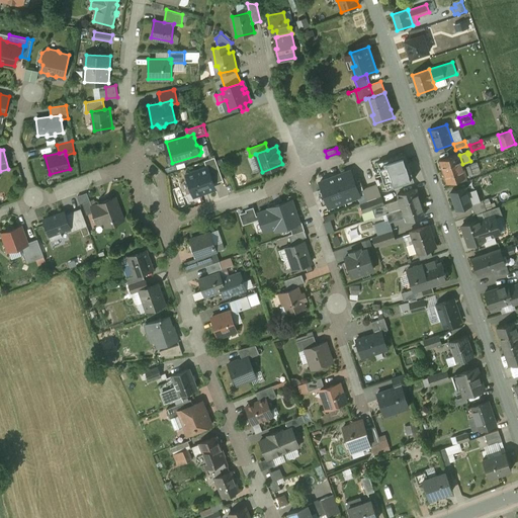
[(409,166),(405,153),(377,162),(386,189),(414,180),(410,166),(409,166)]
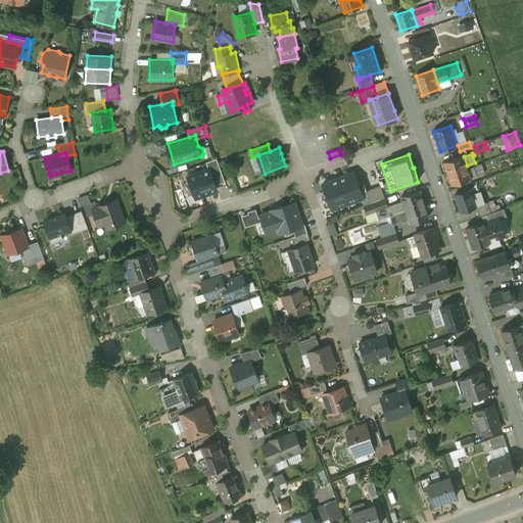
[(464,155),(443,161),(447,173),(467,167),(467,165),(464,156),(464,155)]
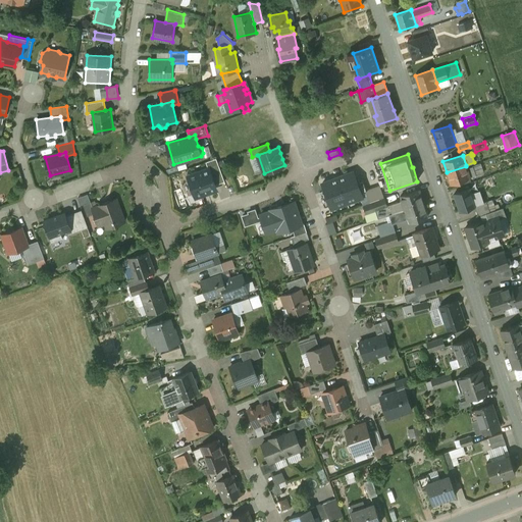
[(225,181),(218,164),(209,167),(209,169),(210,169),(215,185),(225,181)]
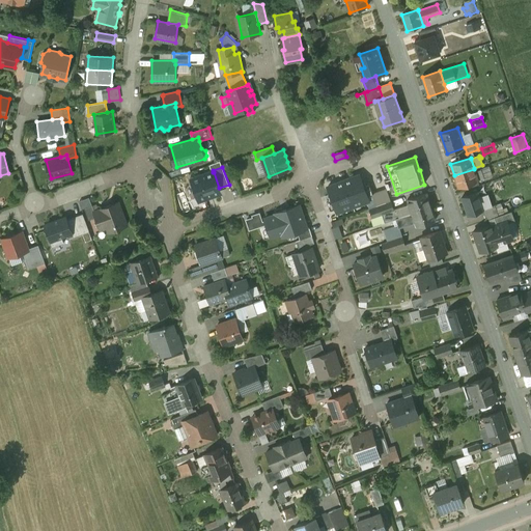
[(474,169),(454,175),(458,188),(471,184),(471,186),(479,184),(478,180),(475,171),(474,169)]
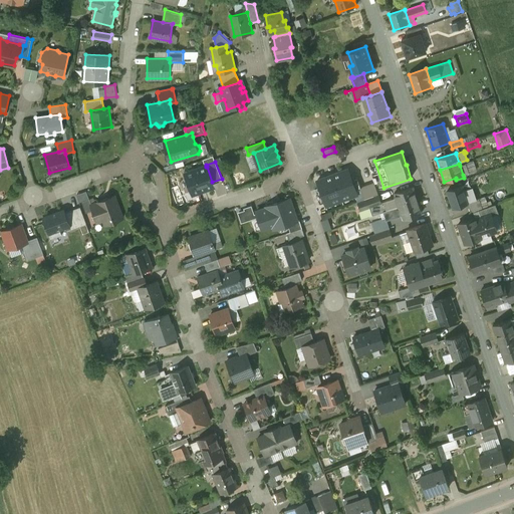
[(465,164),(460,166),(463,175),(468,173),(465,164)]
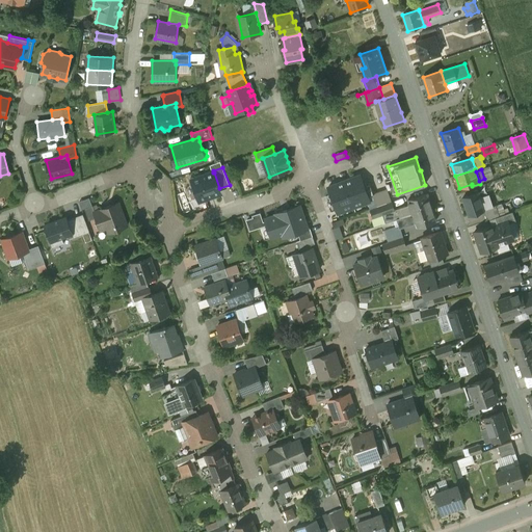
[(213,173),(192,180),(194,186),(192,186),(196,198),(198,197),(200,200),(221,192),(219,188),(214,173),(213,173)]
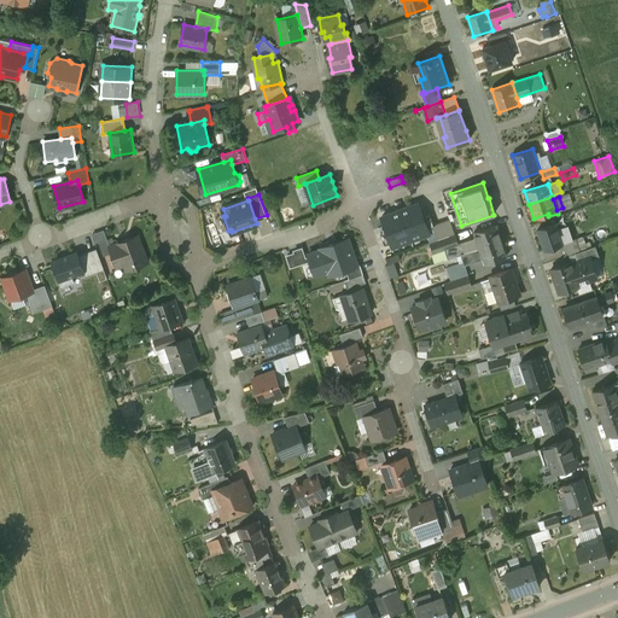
[(419,203),(382,217),(392,248),(430,233),(419,203)]
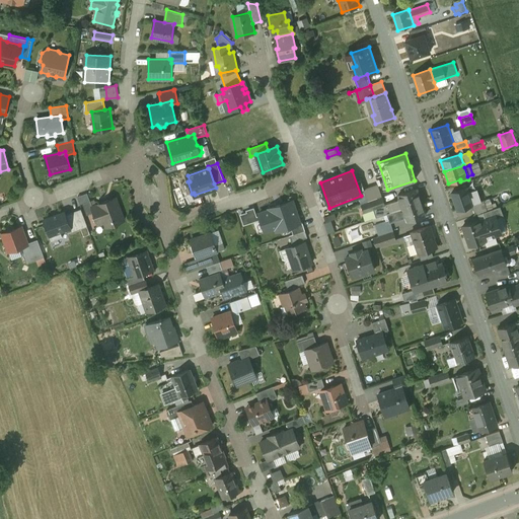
[(466,188),(451,193),(457,210),(472,205),(472,204),(468,192),(466,188)]
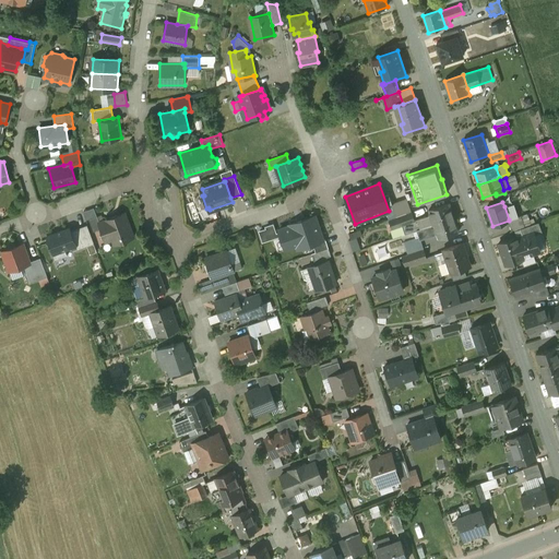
[(514,203),(504,206),(509,219),(519,216),(514,203)]
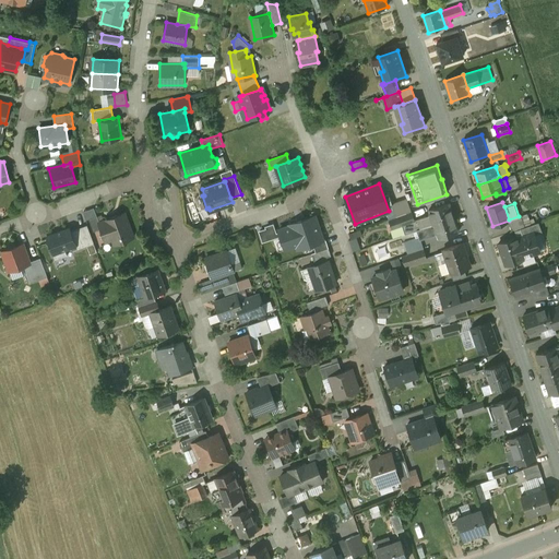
[(450,204),(430,211),(435,224),(454,217),(450,204)]
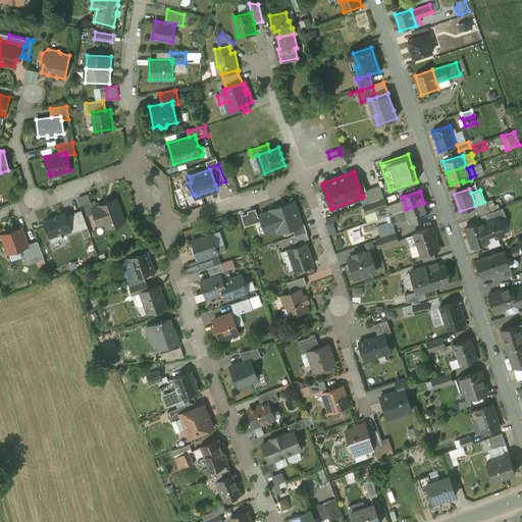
[(384,197),(368,203),(372,211),(375,210),(378,218),(388,215),(394,213),(390,205),(387,206),(384,197)]
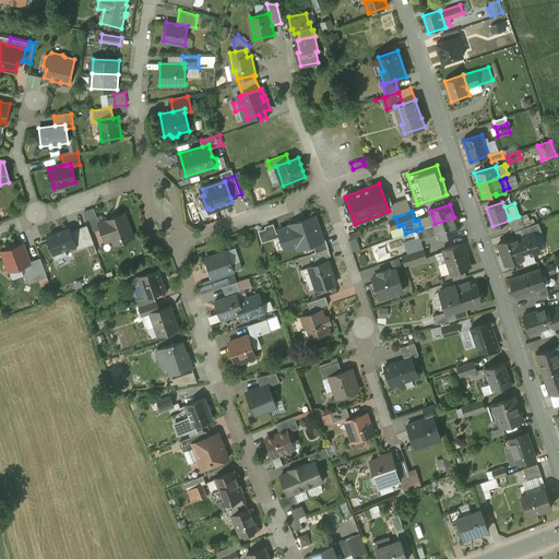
[(100,222),(99,222),(102,227),(106,240),(120,236),(122,240),(133,236),(125,213),(100,222)]
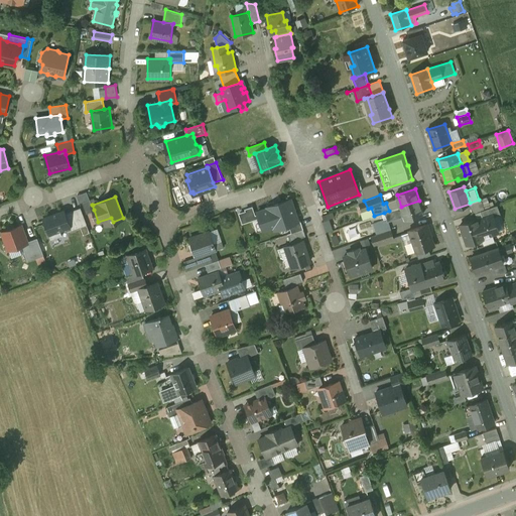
[(480,212),(491,208),(487,198),(479,200),(470,203),(470,204),(473,214),(480,212)]
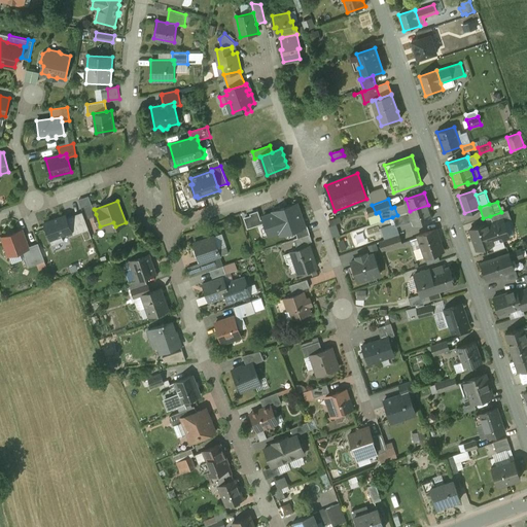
[(92,203),(84,206),(89,217),(96,214),(94,209),(95,209),(92,203)]
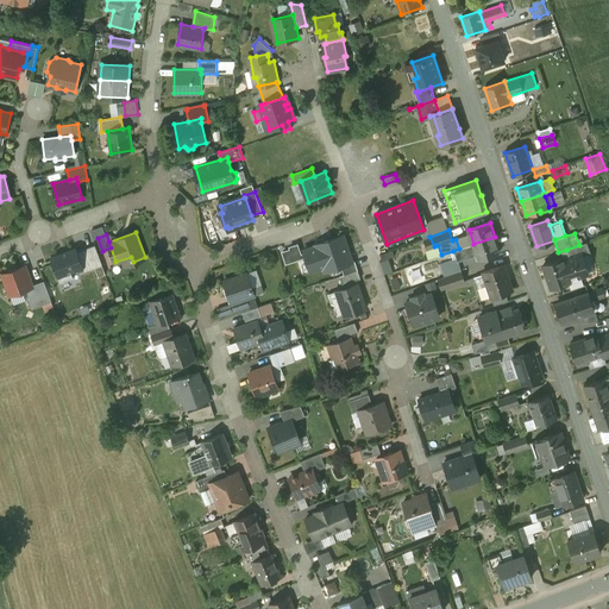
[(311,272),(330,265),(331,268),(340,264),(352,261),(350,256),(343,234),(315,244),(315,245),(303,249),(311,272)]
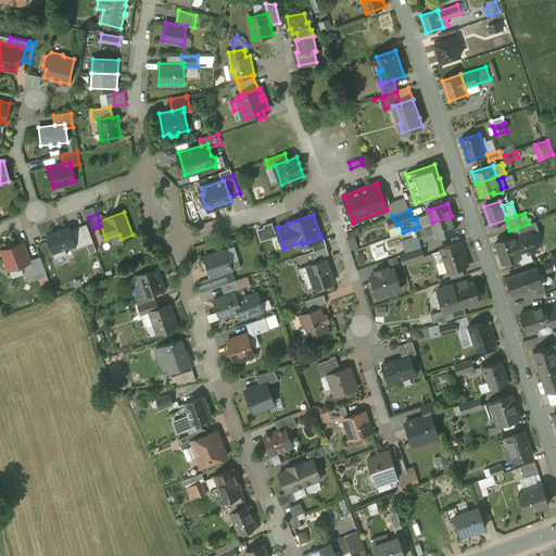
[(419,227),(414,229),(418,239),(434,232),(436,236),(456,229),(452,216),(432,223),(419,227)]
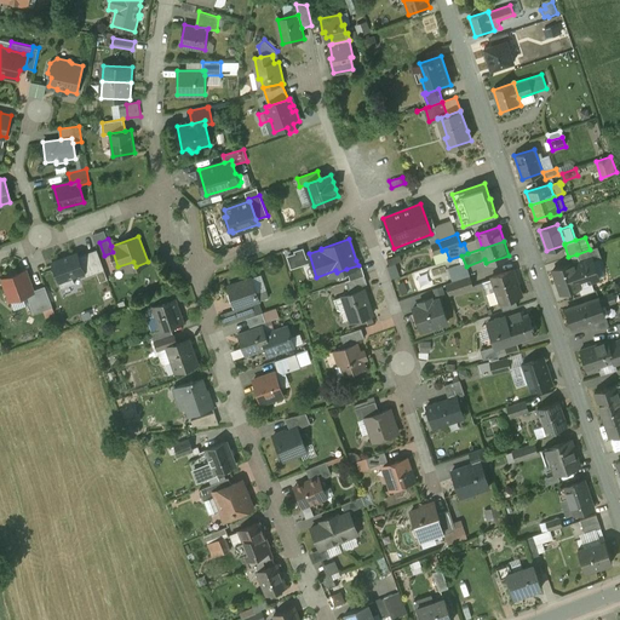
[(590,250),(577,254),(580,262),(592,258),(593,260),(602,258),(597,246),(590,250)]
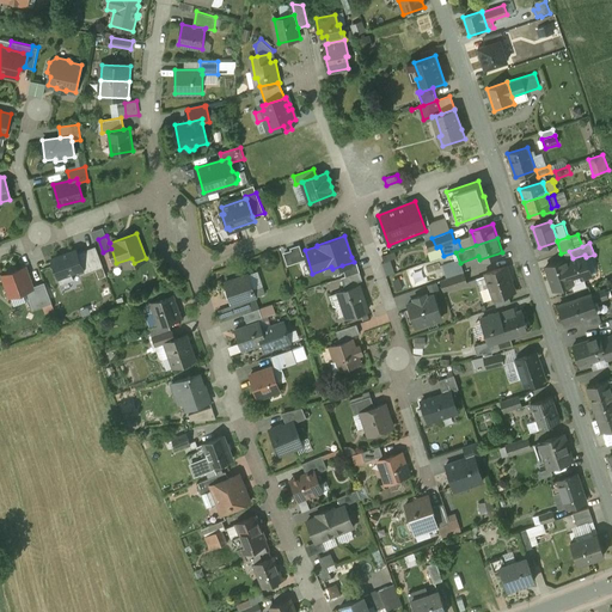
[(77,250),(53,259),(62,281),(86,271),(77,250)]
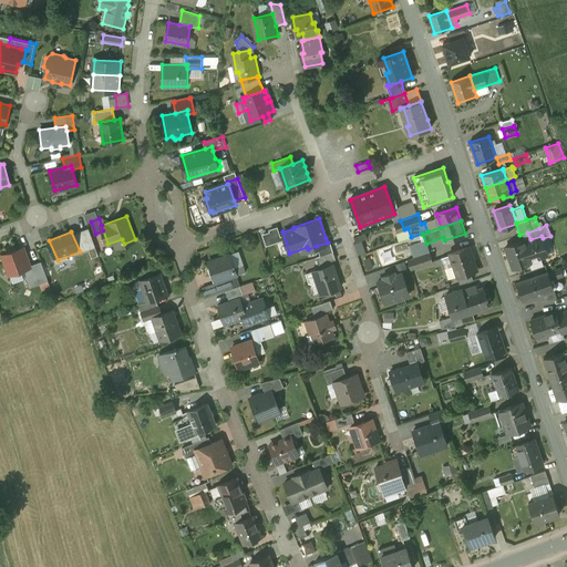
[(411,237),(408,238),(414,258),(430,253),(426,244),(422,234),(411,237)]
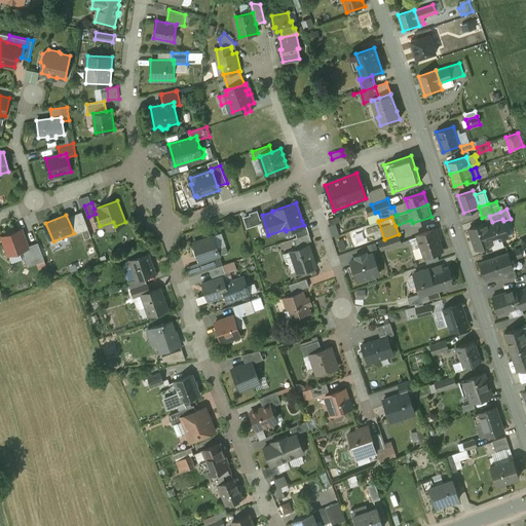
[(492,222),(486,224),(492,241),(504,237),(501,228),(504,226),(503,221),(502,219),(492,222)]
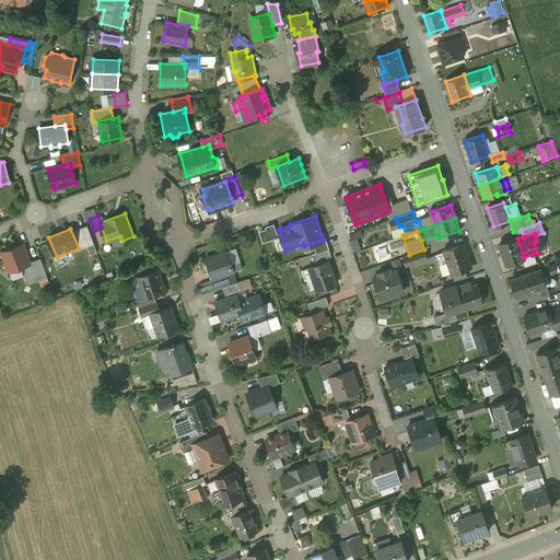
[(324,240),(313,243),(316,253),(329,248),(325,235),(322,235),(324,240)]
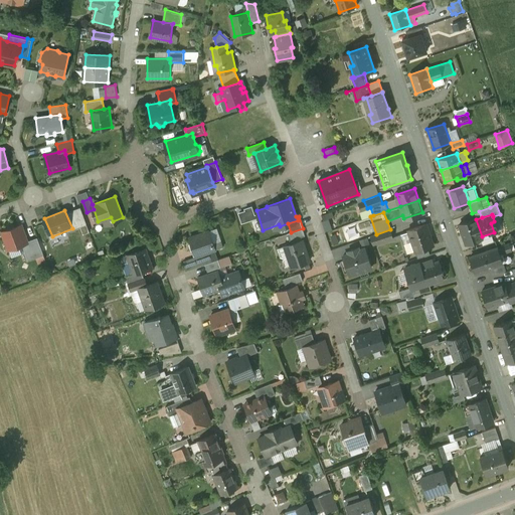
[(476,218),(459,224),(466,243),(483,238),(482,236),(476,219),(476,218)]
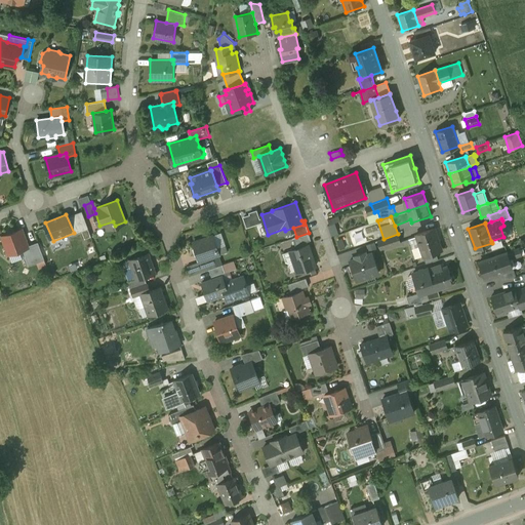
[(435,228),(416,234),(416,236),(410,239),(417,257),(423,255),(423,256),(436,251),(442,249),(435,228)]
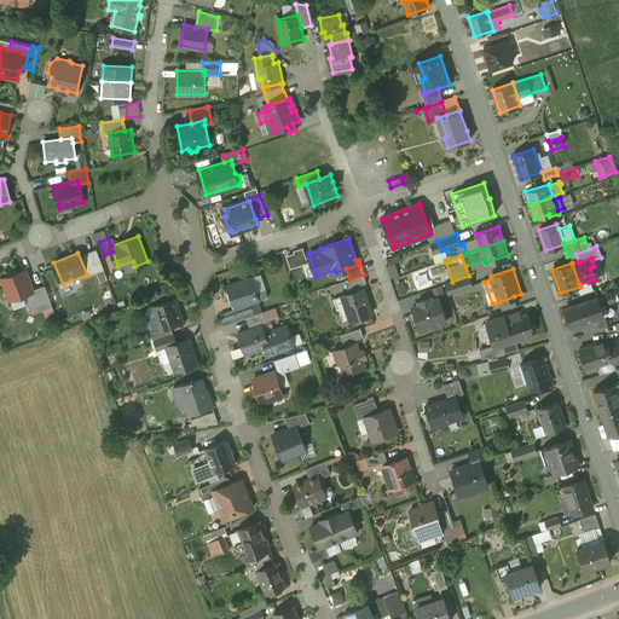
[(25,270),(3,278),(11,299),(28,293),(34,290),(33,289),(25,270)]
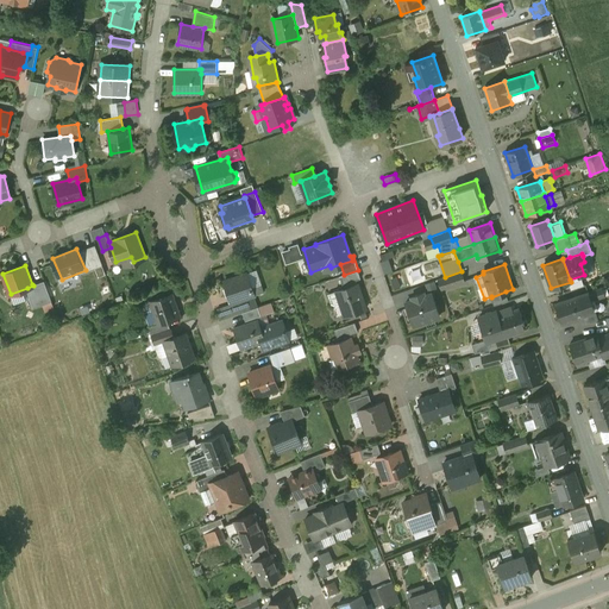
[(344,275),(340,276),(344,288),(357,283),(356,280),(360,278),(358,270),(344,275)]
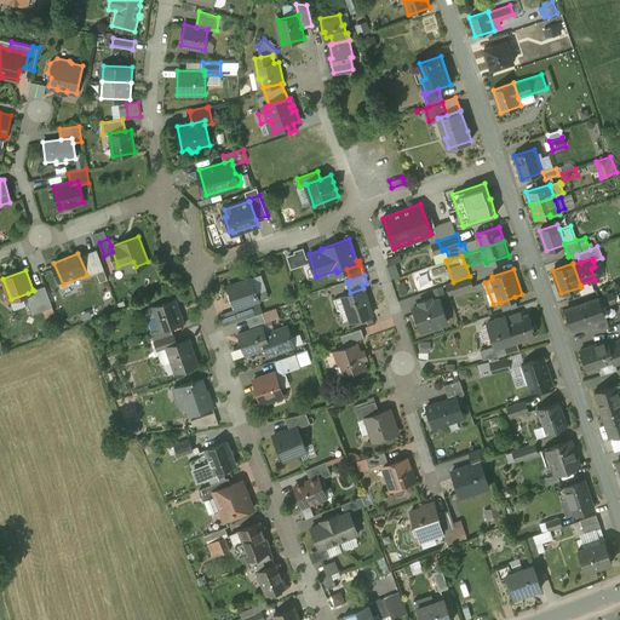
[(453,282),(446,285),(448,291),(449,294),(474,287),(470,276),(453,282)]
